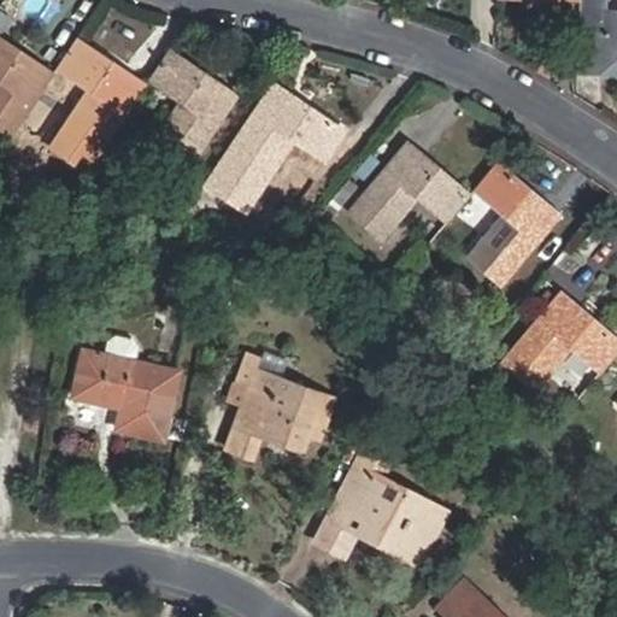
[(616,9),(604,10),(604,0),(579,0),(580,3),(579,43),(601,45),(601,50),(600,76),(616,76),(616,9)]
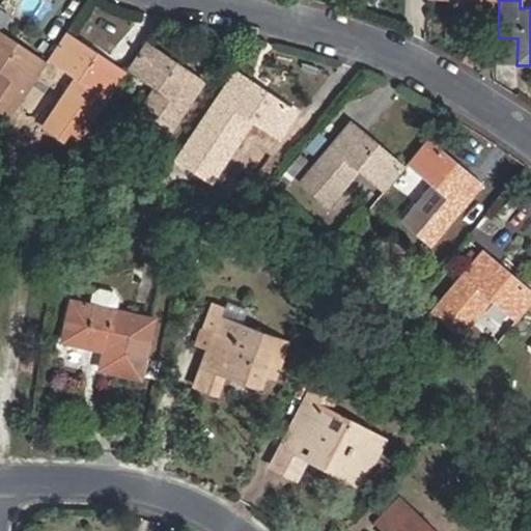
[(0,110),(8,116),(45,63),(0,33),(0,110)]
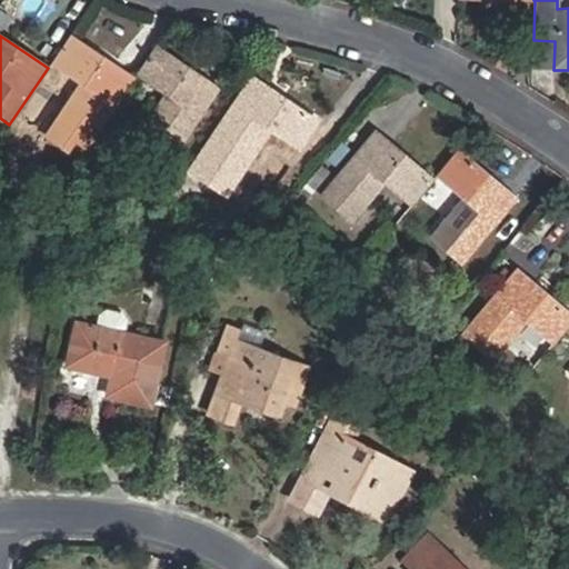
[(78,158),(132,77),(70,36),(51,63),(81,83),(46,136),(78,158)]
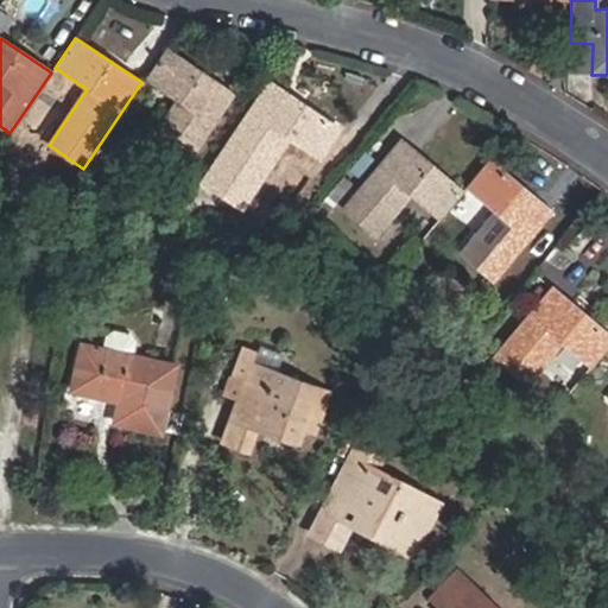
[(593,44),(570,43),(569,74),(591,75),(593,49),(593,44)]
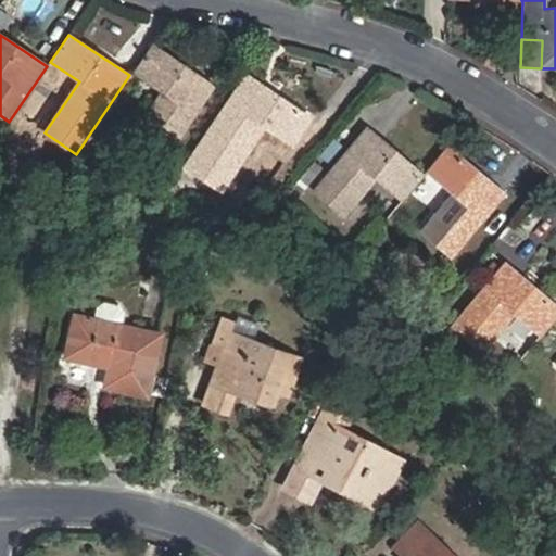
[(167,155),(214,86),(151,43),(131,72),(160,90),(131,131),(167,155)]
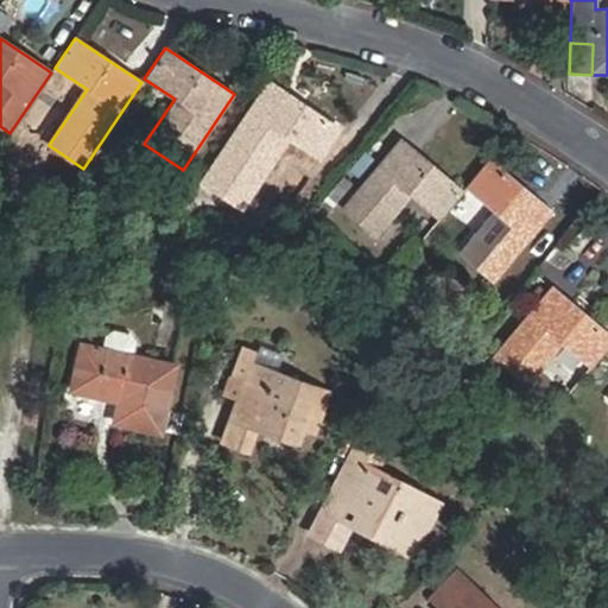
[(340,127),(272,82),(204,183),(241,208),(289,139),(317,158),(340,127)]
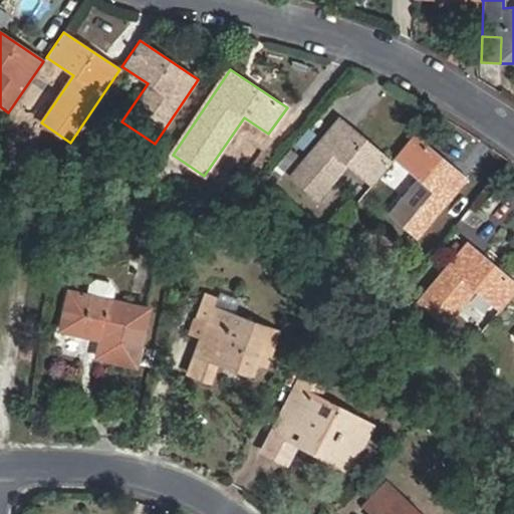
[(337,116),(289,176),(317,200),(347,165),(371,185),(390,163),(337,116)]
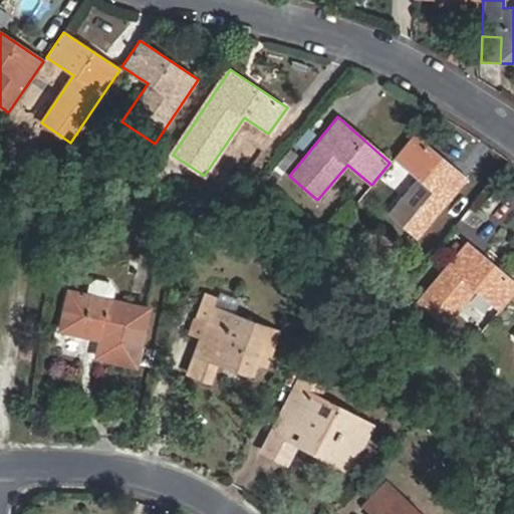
[(418,180),(389,214),(416,236),(467,180),(414,135),(394,159),(418,180)]
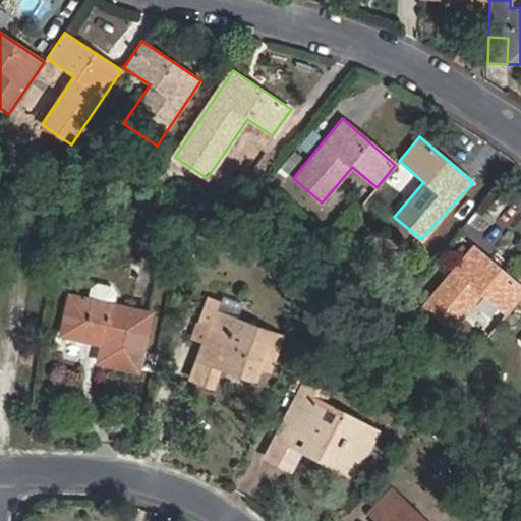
[(380,230),(357,255),(374,271),(397,245),(380,230)]
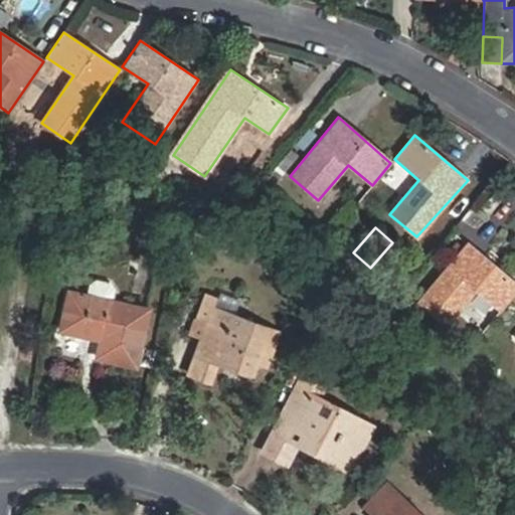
[(449,326),(480,292),(501,311),(514,294),(514,283),(468,242),(418,300),(449,326)]
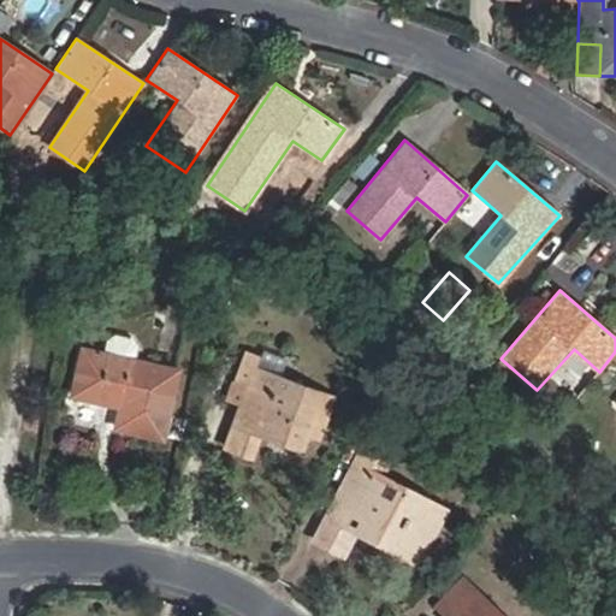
[(120,408),(117,430),(164,440),(179,372),(83,350),(71,396),(120,408)]
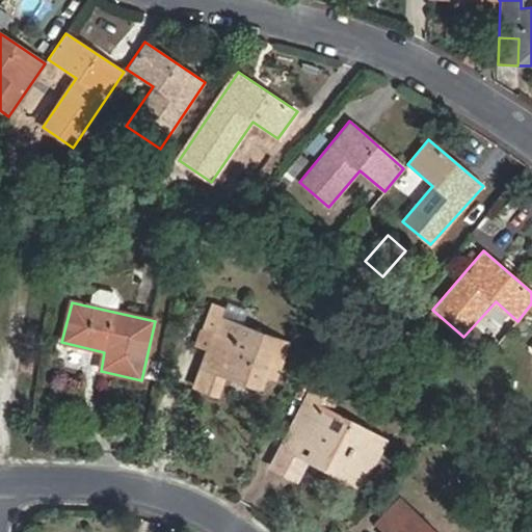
[(225,376),(264,391),(283,341),(243,327),(221,318),(224,309),(211,304),(196,345),(209,349),(194,388),(218,396),(225,376)]
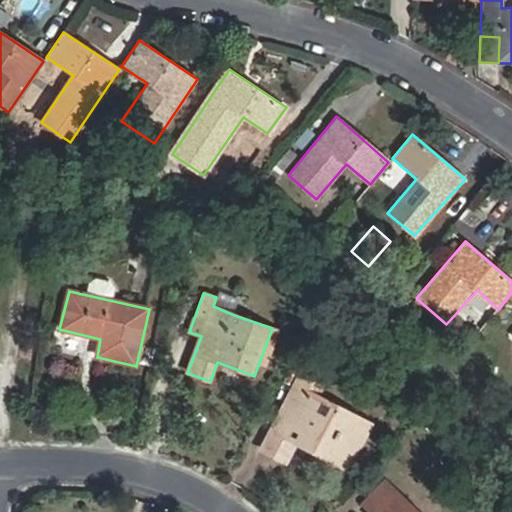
[(319,449),(352,466),(374,423),(294,382),(261,446),(289,461),(296,446),(316,455),(319,449)]
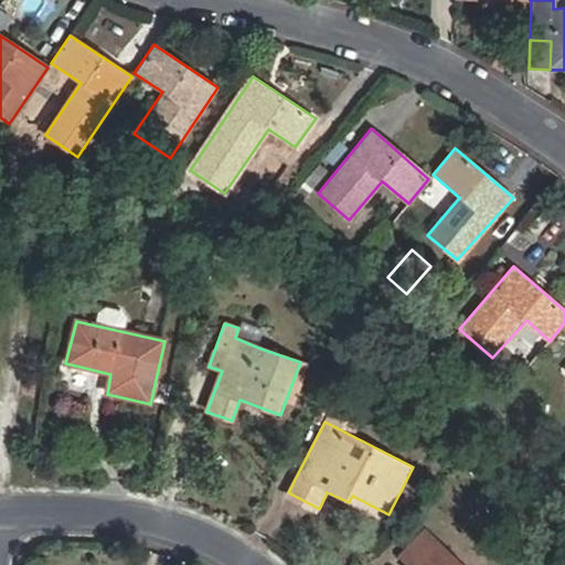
[(401,556),(408,564),(460,564),(426,531),(401,556)]
